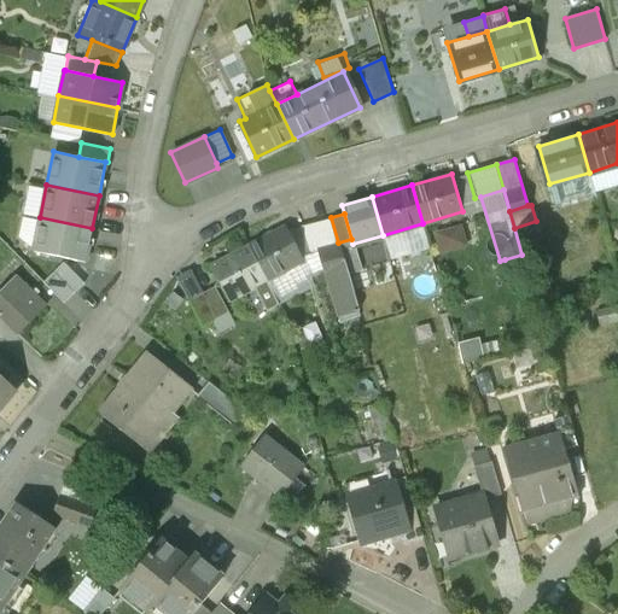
[(92,228),(40,217),(33,250),(85,261),(92,228)]
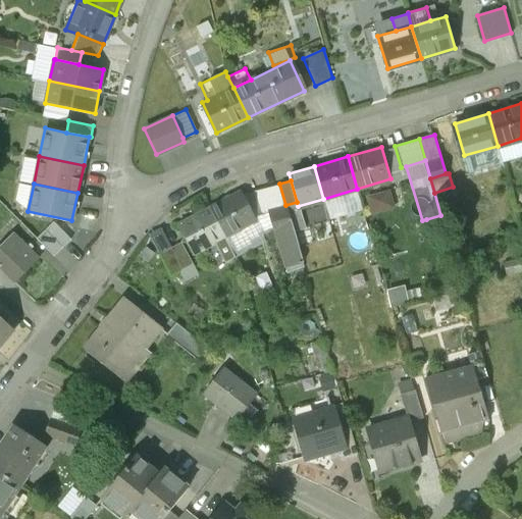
[(285,205),(279,184),(256,190),(262,212),(268,210),(285,205)]
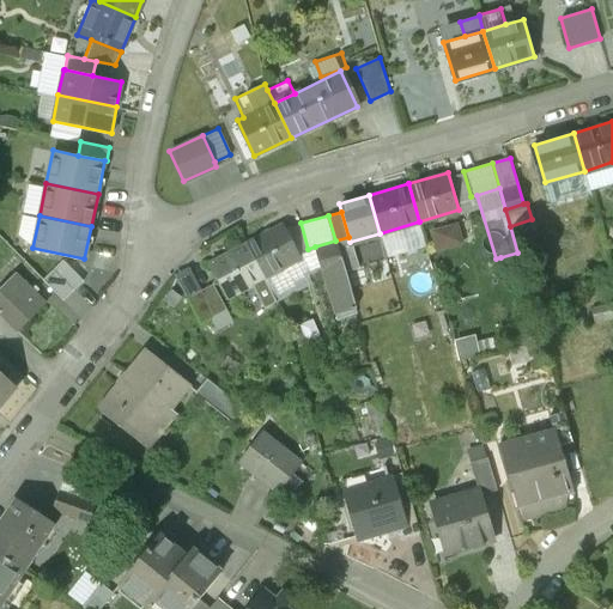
[(436,226),(442,245),(465,238),(459,219),(436,226)]
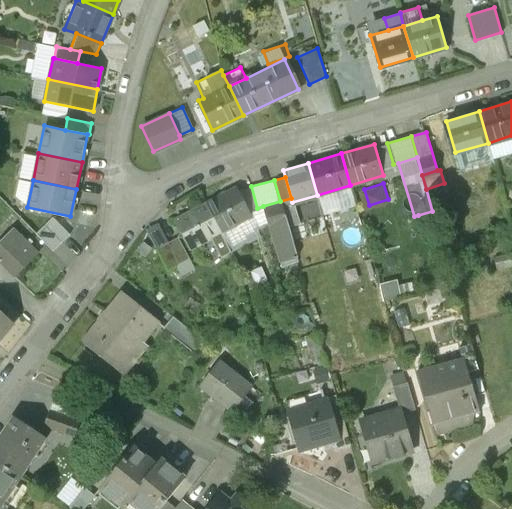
[(206,203),(221,232),(251,216),(236,187),(206,203)]
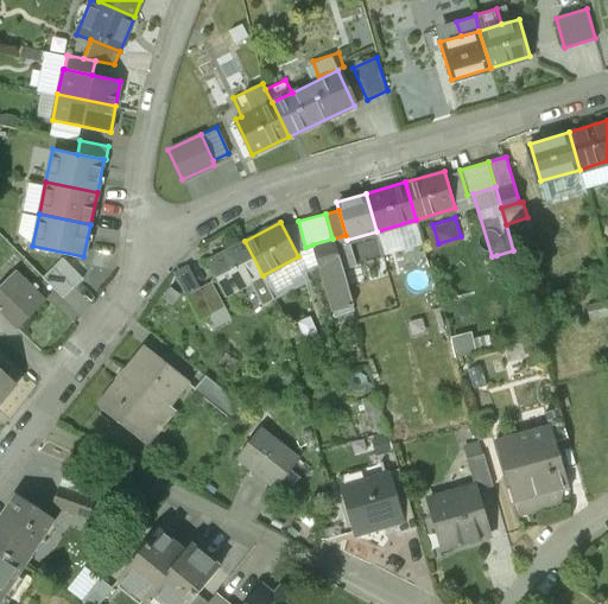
[(352,305),(333,239),(312,245),(331,311),(352,305)]
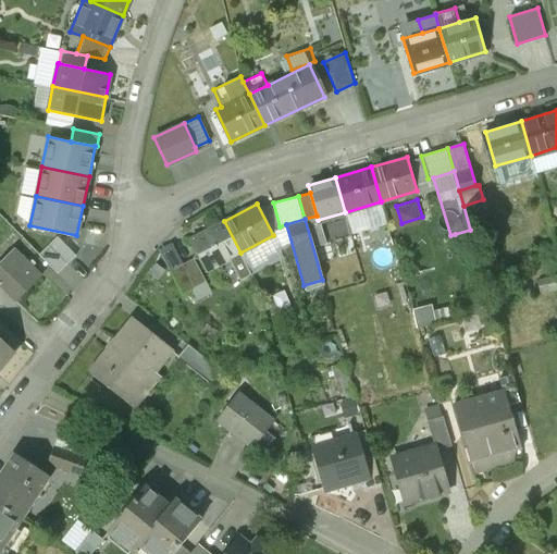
[(240,253),(224,221),(192,238),(208,269),(230,258),(239,278),(250,272),(240,253)]
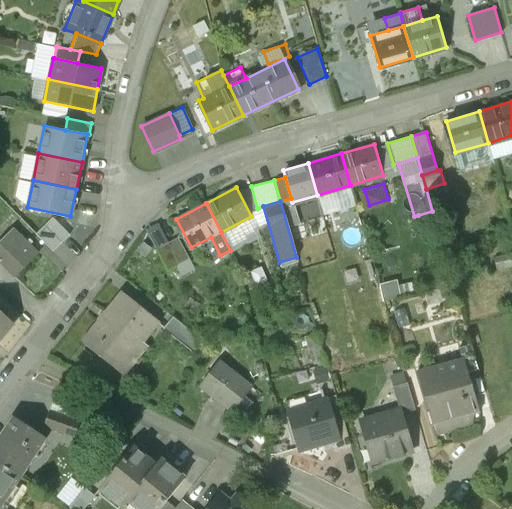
[(341,220),(359,216),(356,205),(339,209),(341,220)]
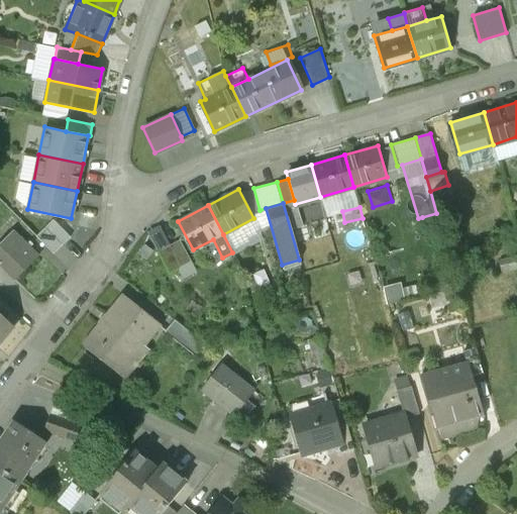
[(436,213),(422,217),(425,228),(439,224),(436,213)]
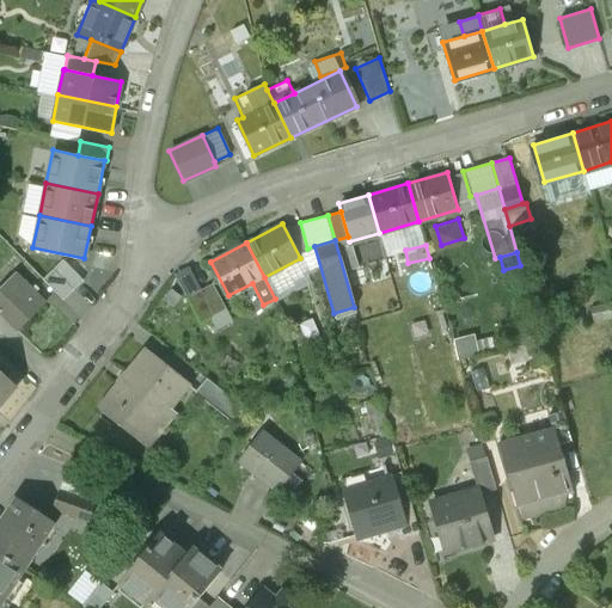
[(83,278),(63,258),(53,269),(73,289),(83,278)]
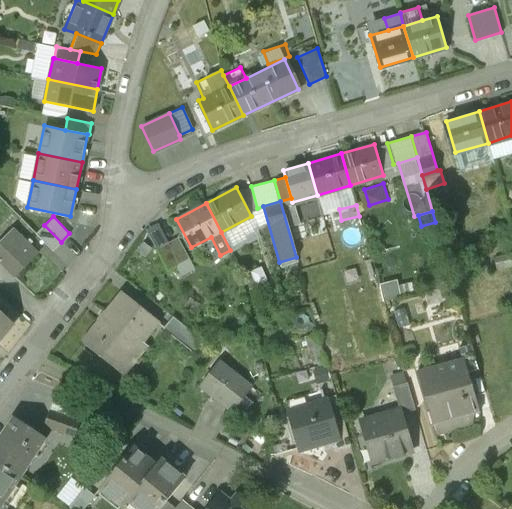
[(168,266),(192,255),(183,233),(171,238),(163,219),(151,224),(168,266)]
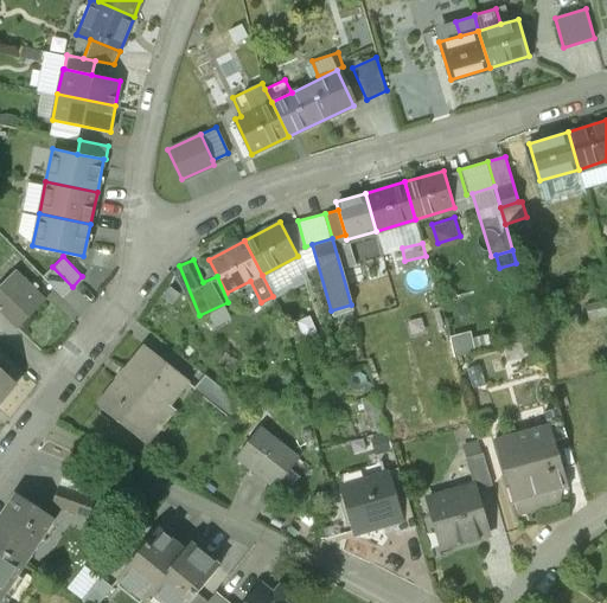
[(62,296),(72,287),(52,267),(43,276),(62,296)]
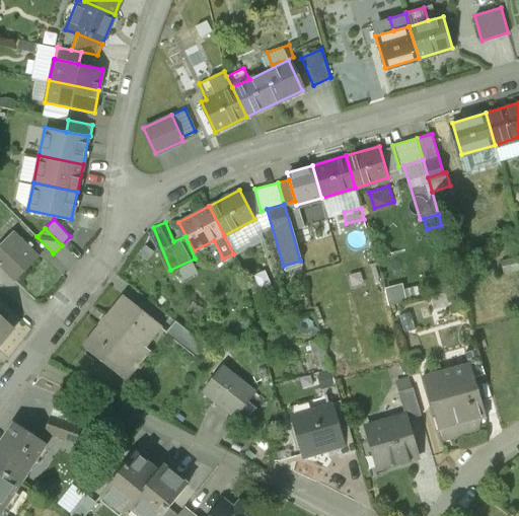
[(0,242),(0,266),(14,280),(38,255),(11,231),(0,242)]
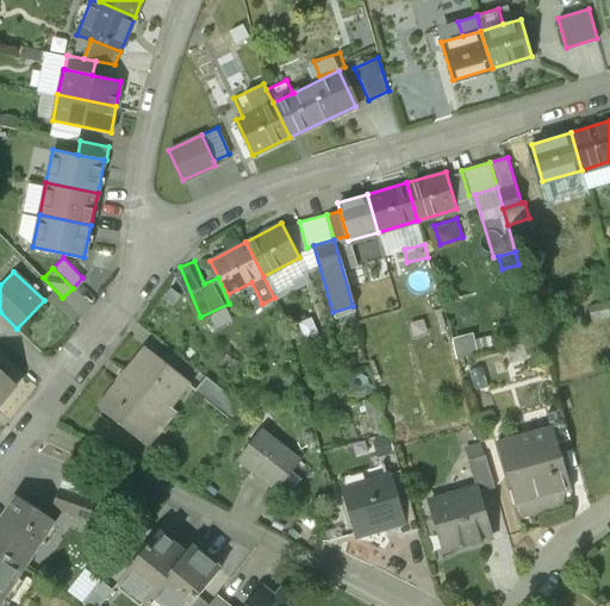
[(99,406),(139,439),(187,380),(145,347),(99,406)]
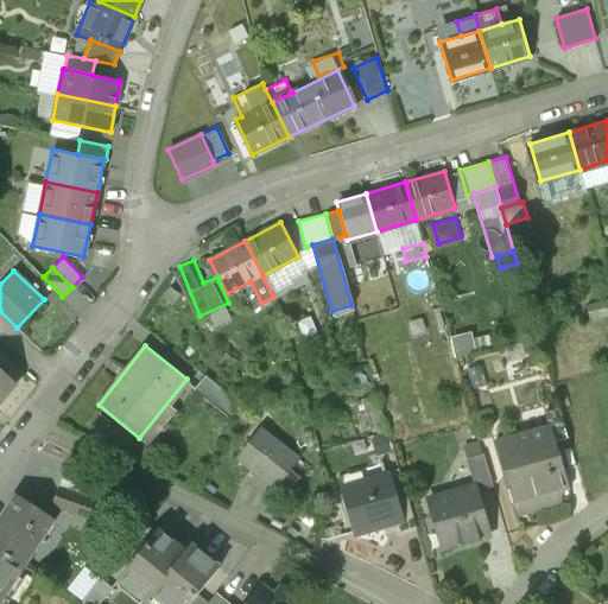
[(0,399),(16,382),(0,368),(0,399)]
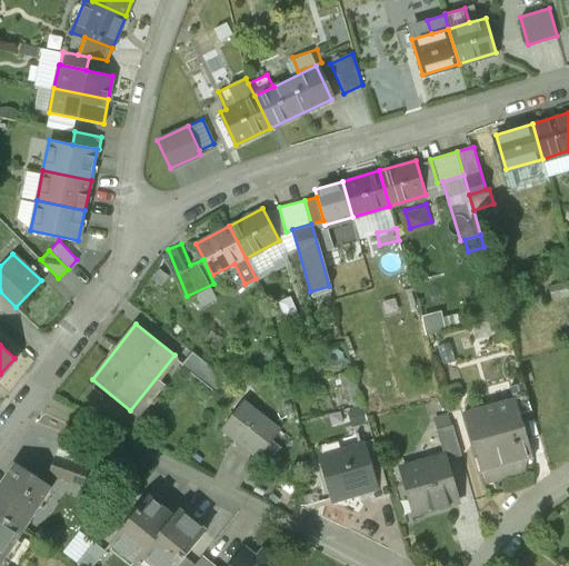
[(191,350),(180,364),(208,386),(219,371),(191,350)]
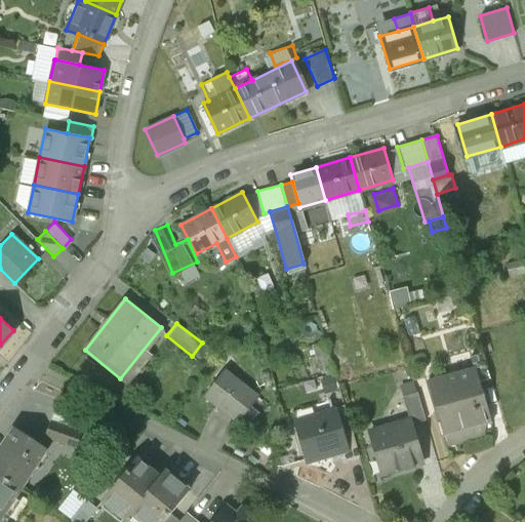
[(473,367),(475,366),(480,385),(491,380),(483,352),(470,356),(473,367)]
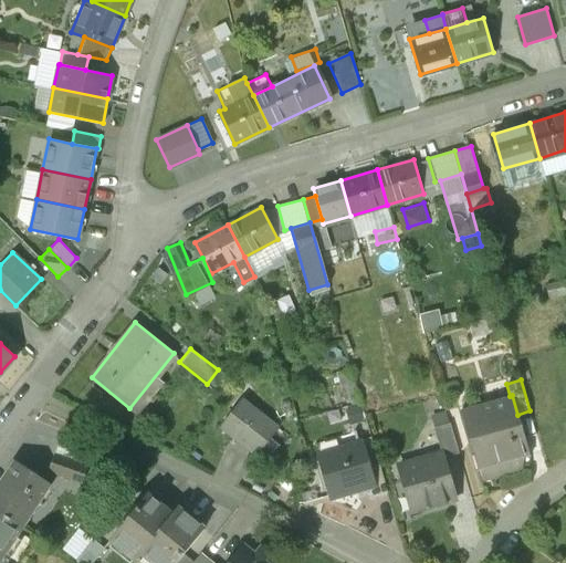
[(460,410),(478,469),(528,455),(517,415),(512,395),(510,396),(460,410)]
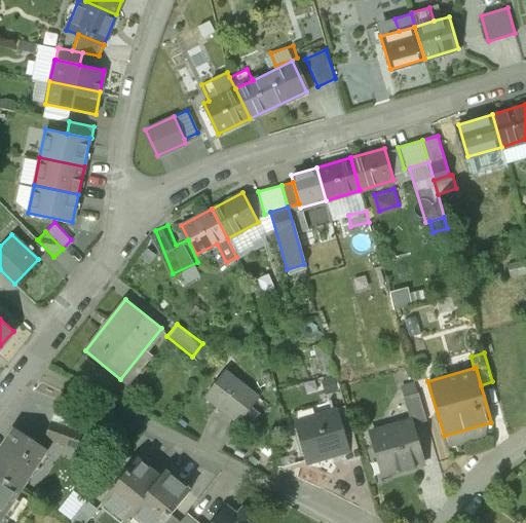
[(258,396),(224,370),(204,396),(237,421),(258,396)]
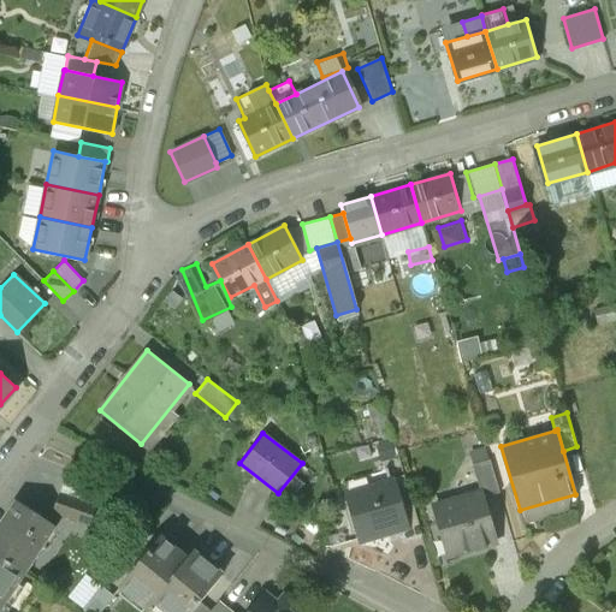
[(480,491),(481,497),(499,492),(486,445),(469,450),(480,491)]
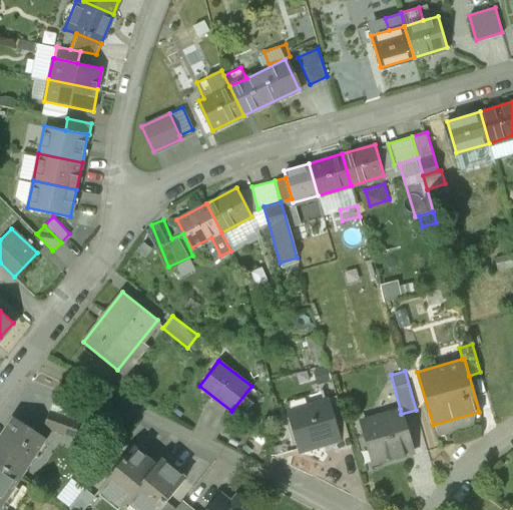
[(48,410),(67,416),(74,395),(55,389),(48,410)]
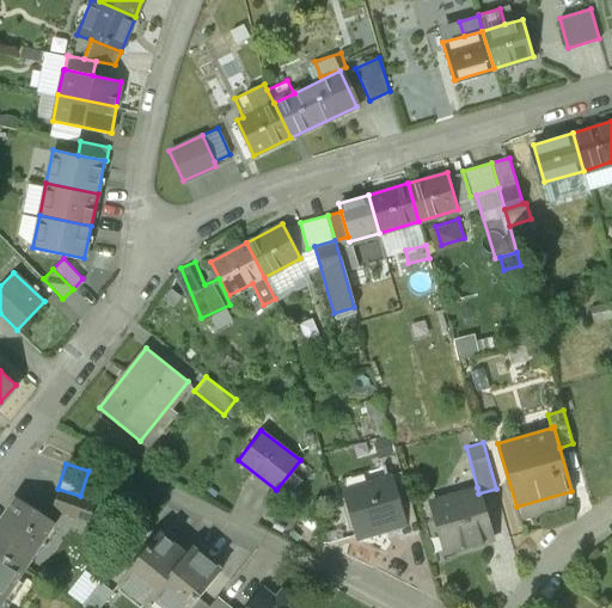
[(347,491),(360,535),(386,528),(385,524),(398,520),(402,520),(397,504),(390,478),(347,491)]
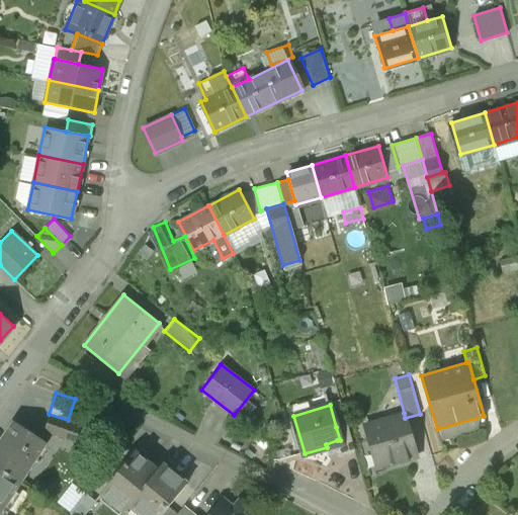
[(404,413),(365,424),(377,467),(416,456),(405,418),(404,413)]
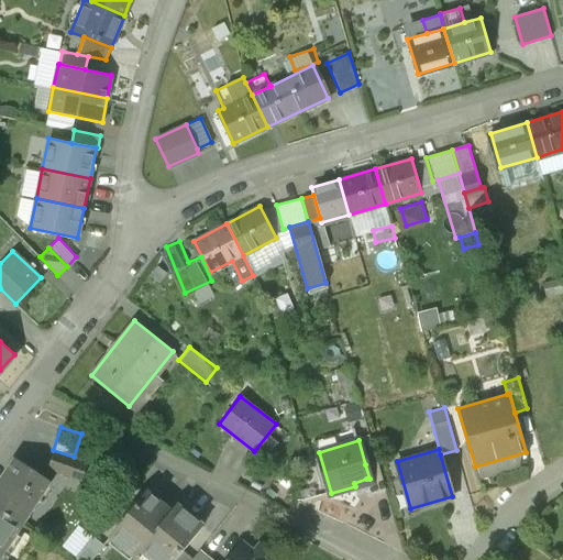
[(47,467),(80,478),(86,461),(74,457),(53,450),(47,467)]
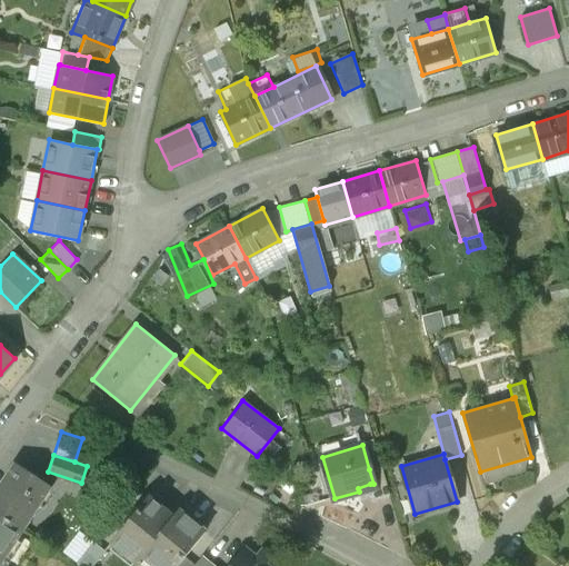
[(49,485),(15,462),(0,483),(0,512),(22,526),(49,485)]
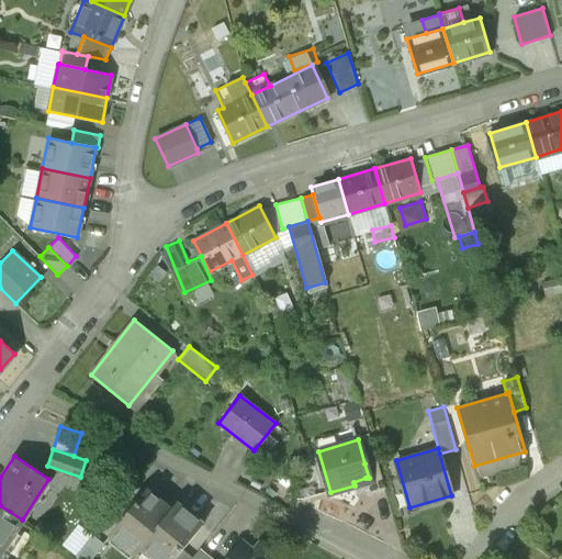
[(364,464),(369,478),(366,478),(370,492),(384,488),(377,460),(364,464)]
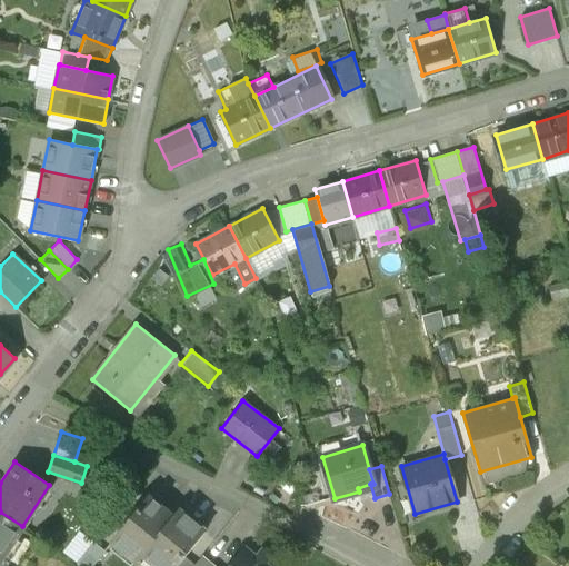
[(142,555),(156,565),(176,565),(183,556),(205,532),(178,509),(172,517),(147,496),(110,540),(137,562),(142,555)]
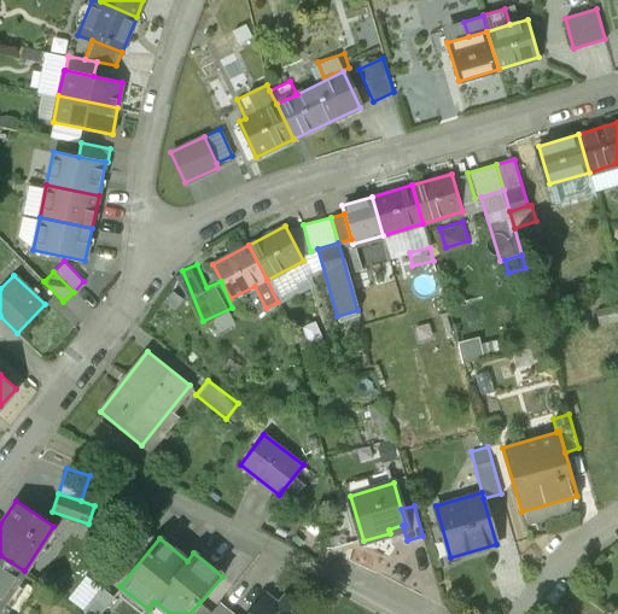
[(0,606),(24,571),(0,555),(0,606)]
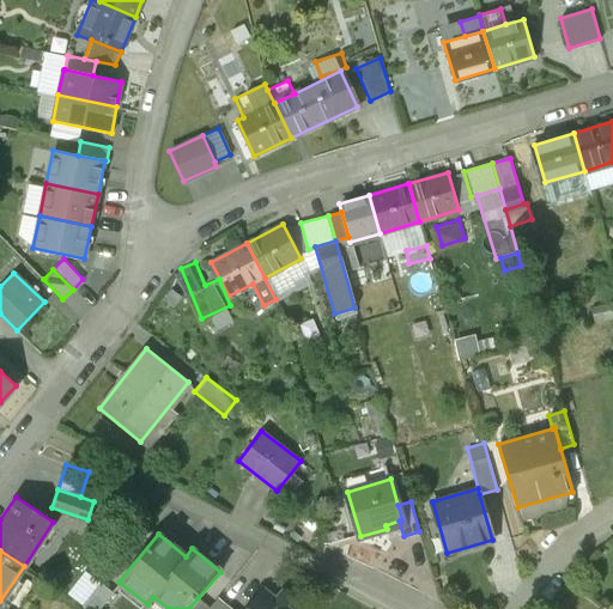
[(82,604),(87,608),(96,608),(110,591),(99,582),(82,604)]
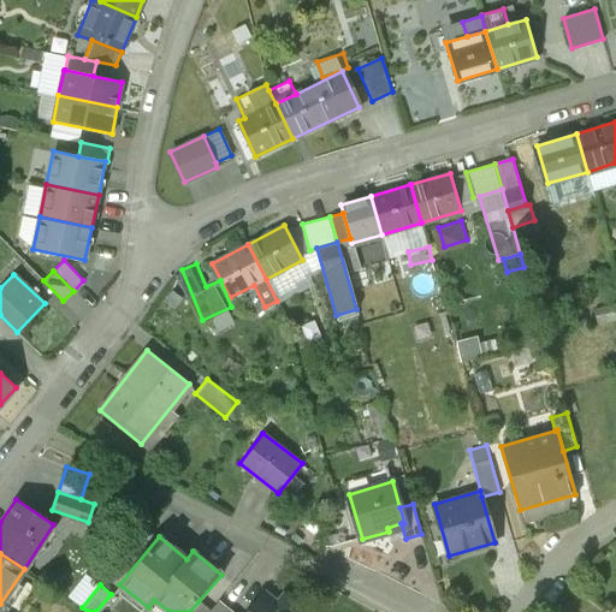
[(290,611),(288,610),(295,599),(283,589),(276,599),(265,590),(247,611),(290,611)]
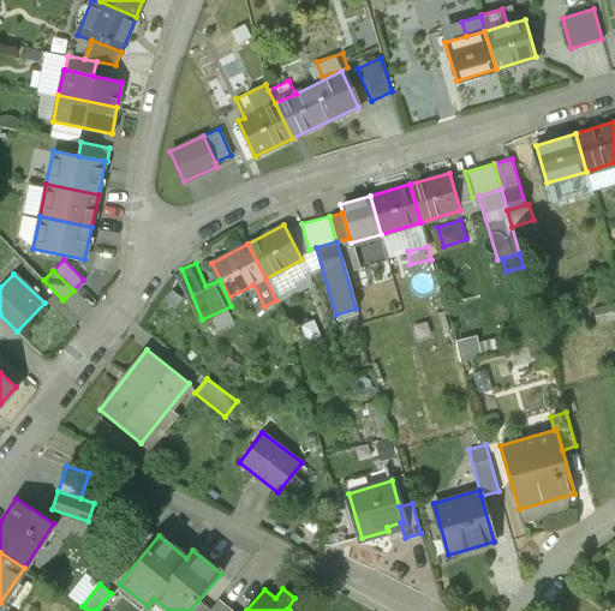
[(234,610),(219,598),(210,610),(208,610),(234,610)]
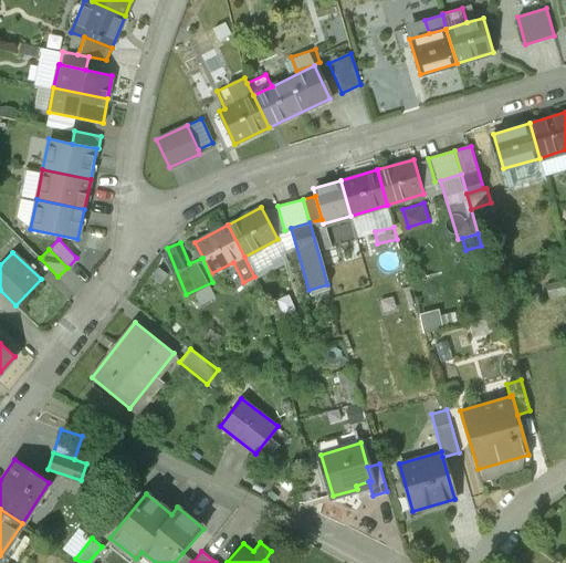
[(191,562),(194,562),(182,553),(175,562),(191,562)]
